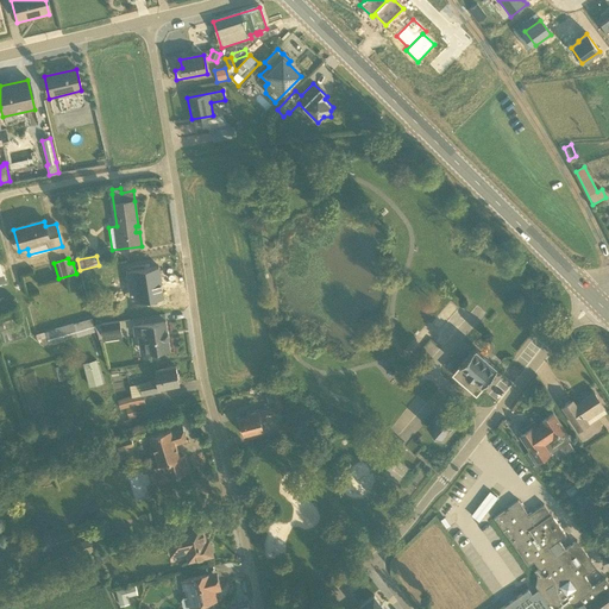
[(0,314),(0,330),(4,330),(1,322),(14,318),(12,311),(0,314)]
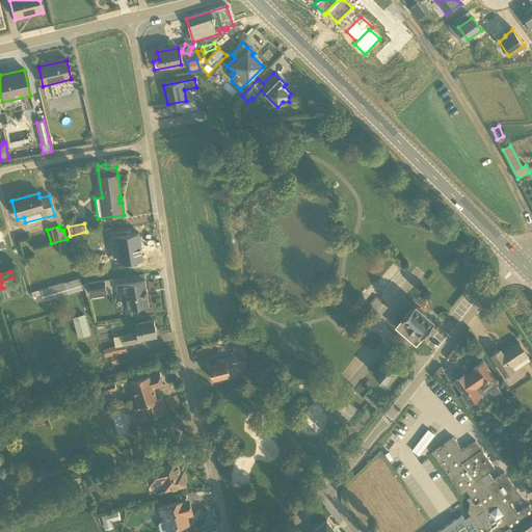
[(79,278),(31,292),(33,299),(35,298),(36,302),(67,293),(68,294),(82,290),(79,278)]
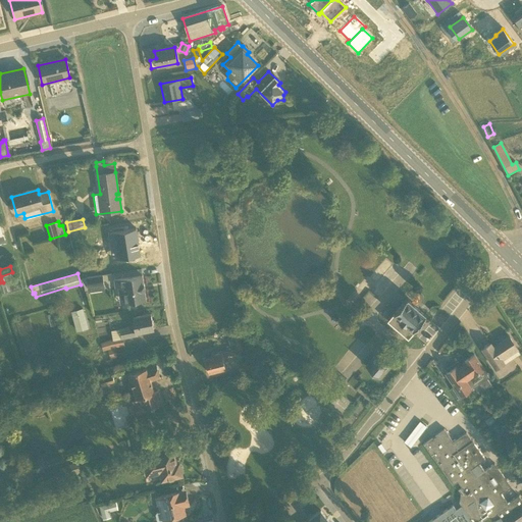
[(103,276),(81,280),(85,291),(88,291),(88,292),(104,290),(103,276)]
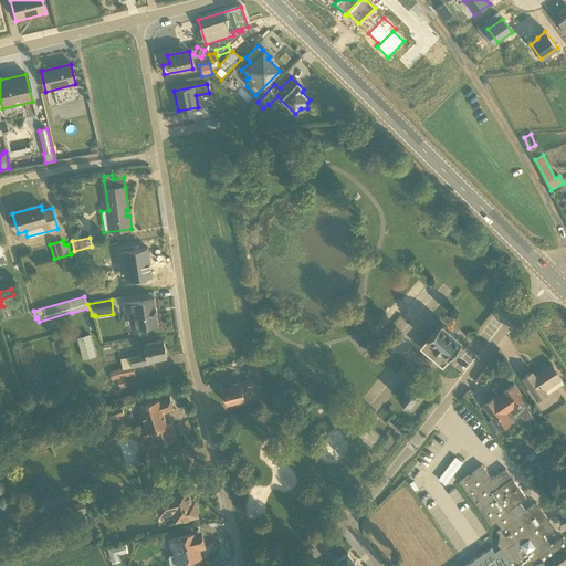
[(154,300),(123,304),(124,312),(127,312),(130,329),(143,327),(145,328),(147,329),(149,328),(150,326),(157,325),(156,315),(157,314),(156,308),(155,308),(154,300)]
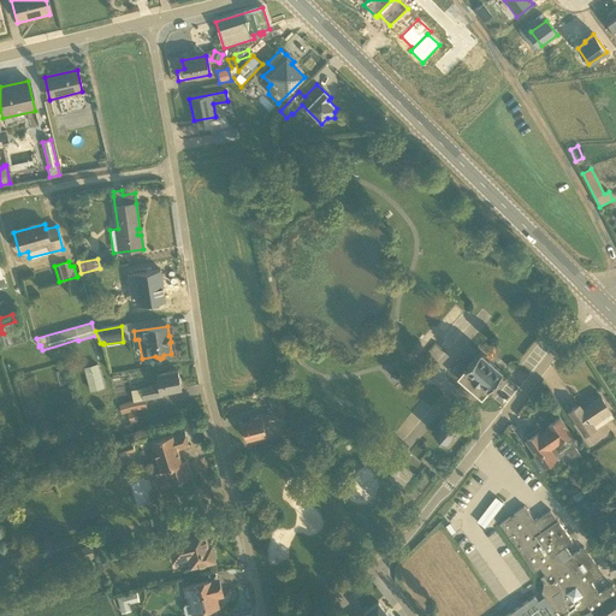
[(503,373),(480,353),(457,379),(481,401),(490,390),(489,389),(503,373)]
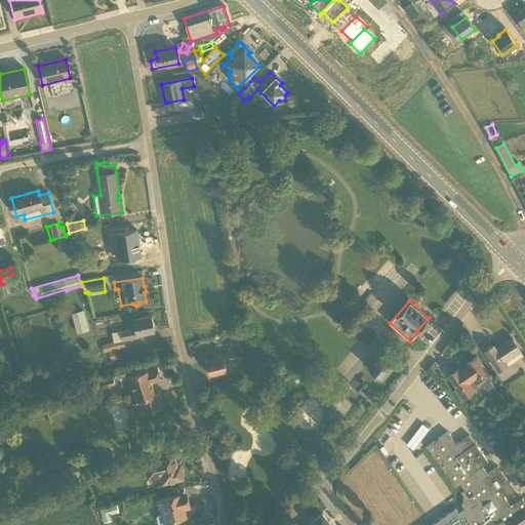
[(71,314),(77,334),(88,330),(83,311),(71,314)]
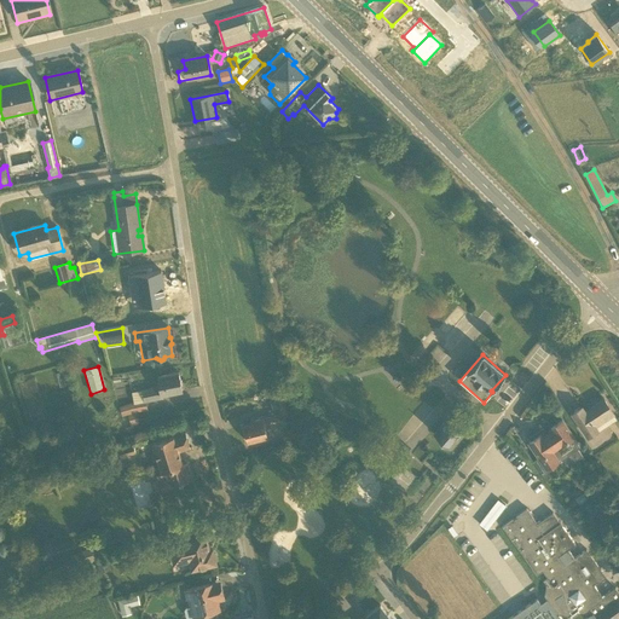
[(63,371),(56,374),(59,387),(67,386),(63,371)]
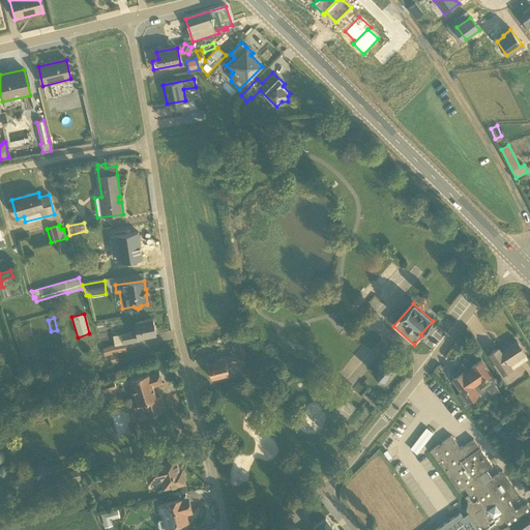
[(339,318),(335,321),(335,325),(340,326),(344,324),(343,320),(339,318)]
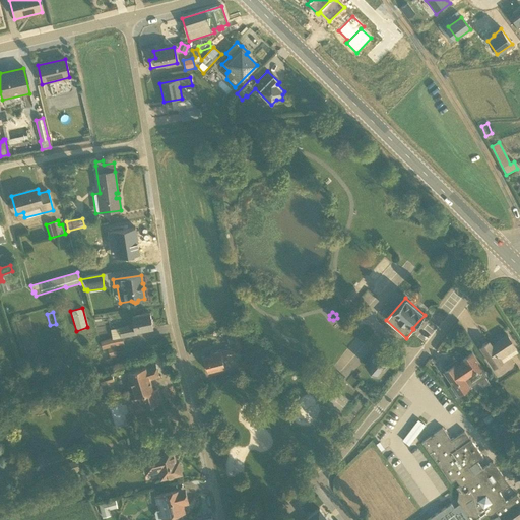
[(152,328),(149,313),(132,317),(133,324),(119,327),(119,328),(110,330),(112,338),(101,342),(103,350),(107,348),(110,358),(117,356),(115,346),(124,344),(122,338),(123,338),(136,335),(136,332),(152,328)]
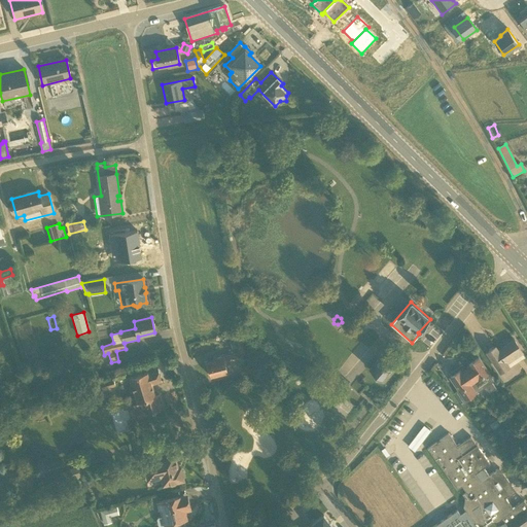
[(495,347),(487,352),(500,373),(524,357),(522,354),(522,353),(514,340),(497,351),(495,347)]
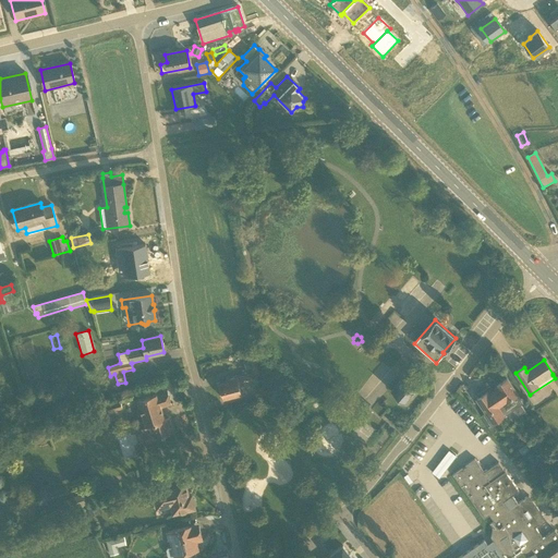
[(422,385),(407,372),(390,390),(405,404),(422,385)]
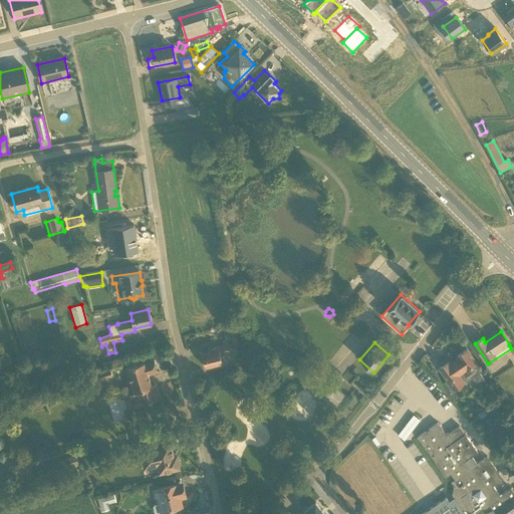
[(202,354),(205,367),(222,363),(221,359),(231,356),(230,353),(232,352),(230,344),(210,350),(210,352),(202,354)]
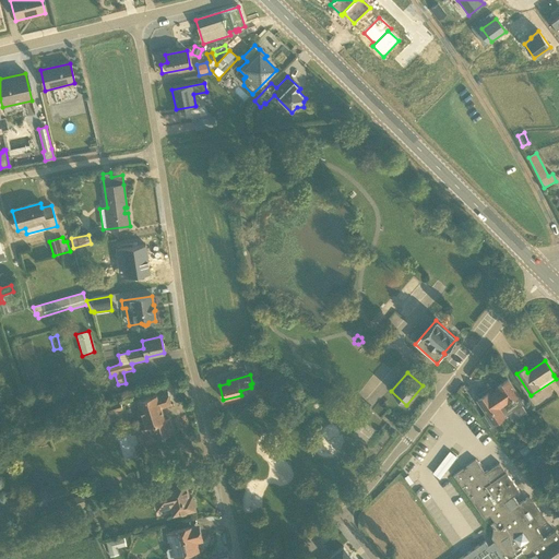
[(523,404),(507,380),(497,387),(499,390),(489,396),(487,393),(477,400),(487,414),(482,417),(492,433),(497,429),(494,425),(513,412),(516,418),(525,412),(521,406),(523,404)]
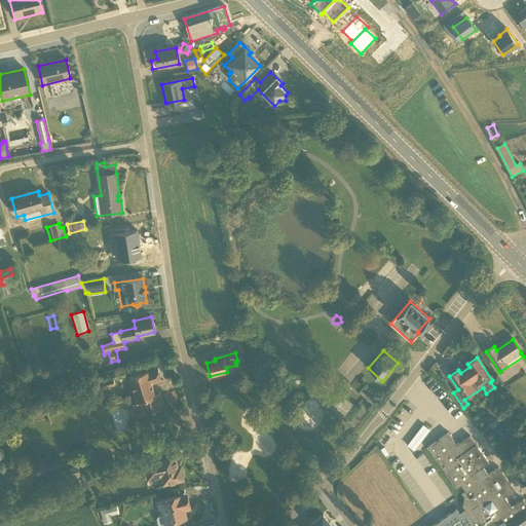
[(249,364),(239,367),(241,374),(251,372),(249,364)]
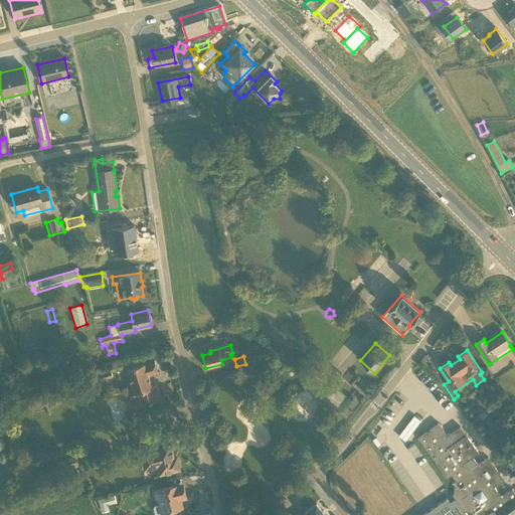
[(135,410),(152,404),(153,404),(152,402),(160,399),(156,386),(152,387),(148,376),(158,373),(154,360),(126,369),(128,375),(126,378),(127,382),(130,384),(131,384),(132,388),(129,390),(135,410)]
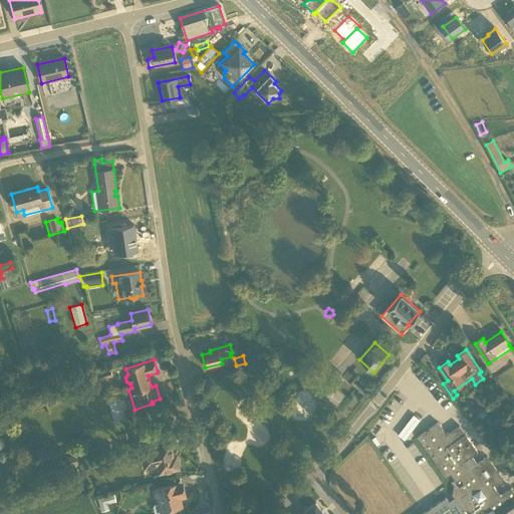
[(61,364),(63,374),(72,372),(69,362),(61,364)]
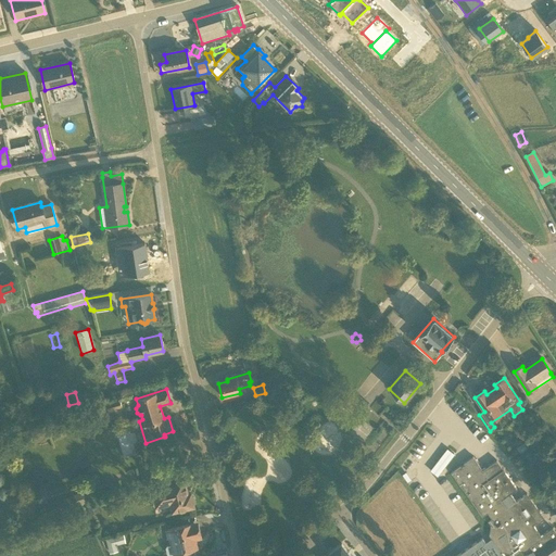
[(105,403),(108,412),(122,407),(119,400),(105,403)]
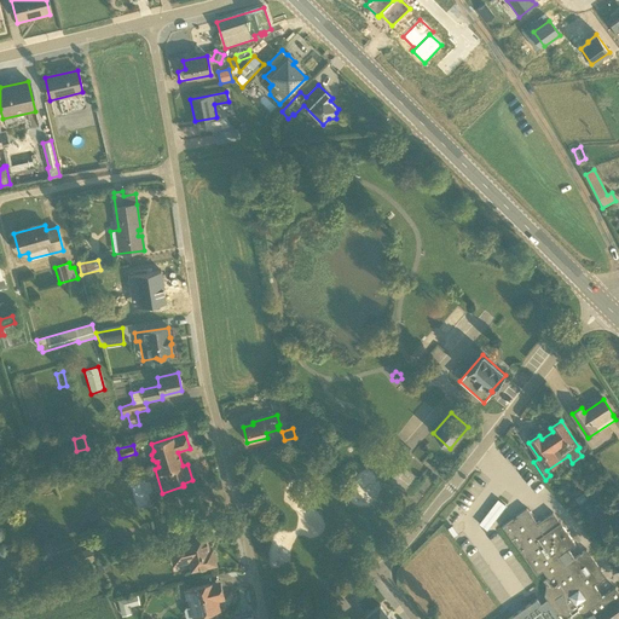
[(548,490),(533,480),(528,489),(542,498),(548,490)]
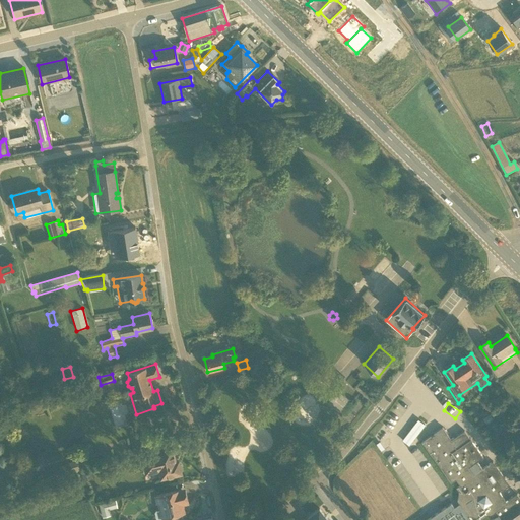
[(489,414),(482,419),(486,425),(493,419),(489,414)]
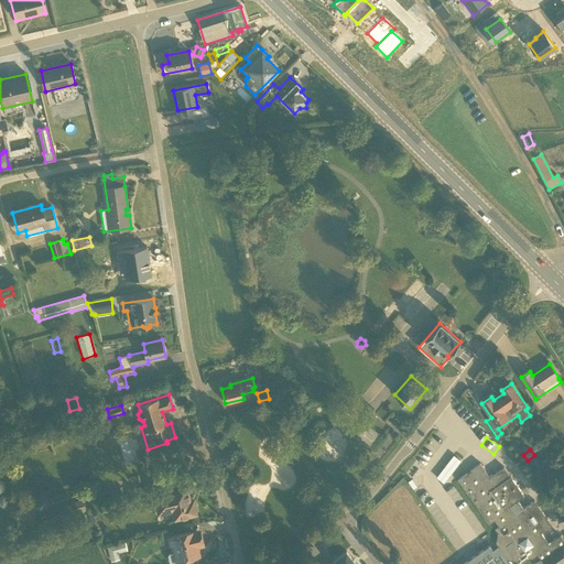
[(443,483),(462,459),(454,454),(436,477),(443,483)]
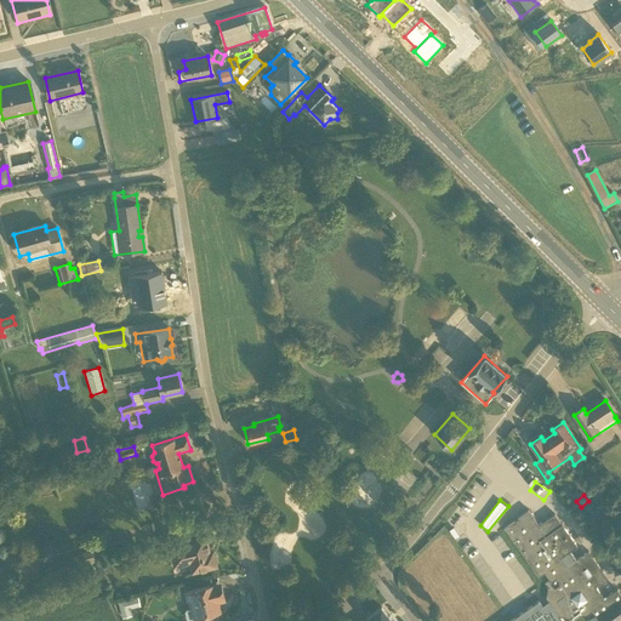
[(468,511),(461,506),(457,511),(465,516),(468,511)]
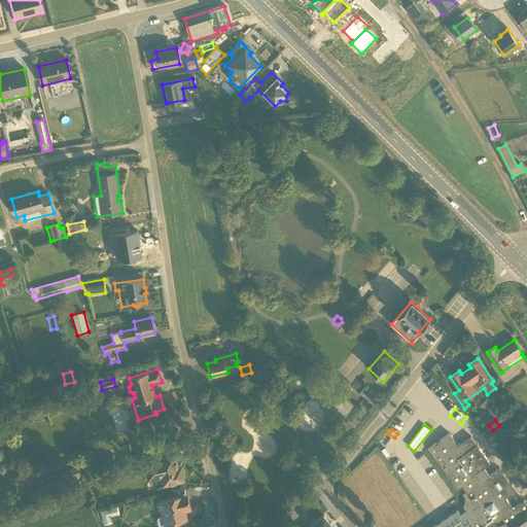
[(526,526),(526,505),(523,501),(514,507),(514,506),(512,507),(504,498),(507,496),(510,497),(516,492),(499,468),(489,475),(484,467),(489,464),(470,436),(457,447),(448,433),(427,448),(456,490),(461,487),(465,492),(462,494),(464,498),(463,507),(465,511),(460,515),(457,511),(433,526),(526,526)]
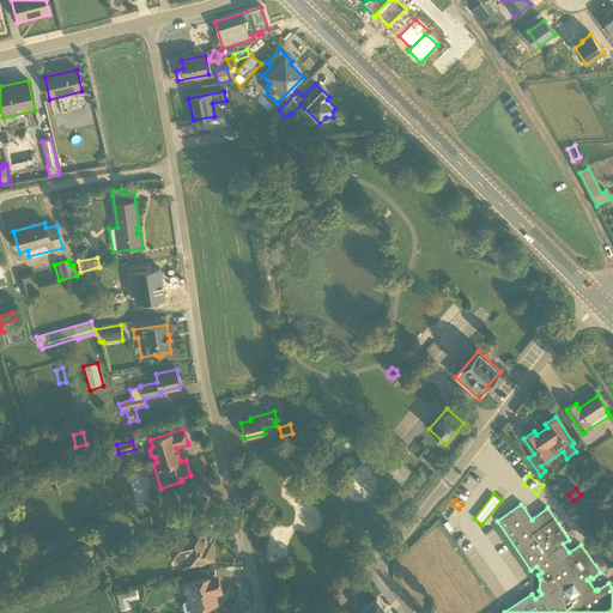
[(205,562),(213,559),(213,557),(214,554),(213,550),(211,547),(210,545),(206,546),(204,539),(205,538),(202,528),(181,534),(181,535),(165,540),(171,562),(186,557),(188,566),(198,565),(200,566),(204,565),(205,562)]
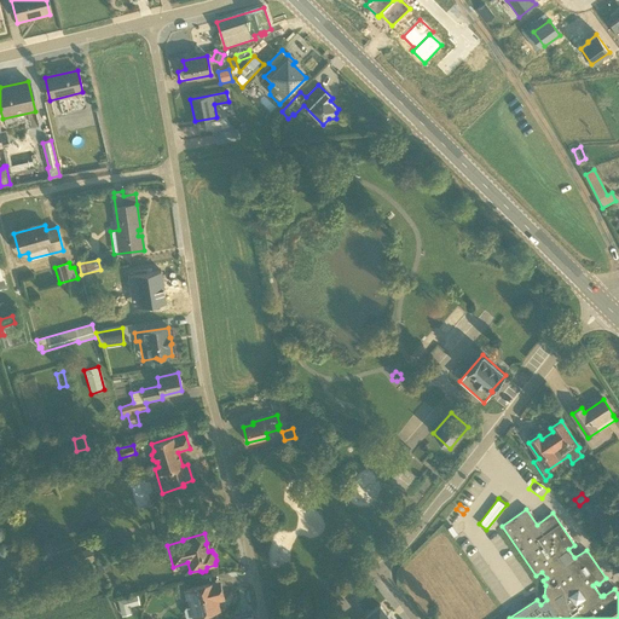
[(184,590),(185,600),(187,600),(190,607),(185,608),(184,611),(186,618),(189,618),(220,611),(218,601),(224,600),(220,582),(208,584),(184,590)]
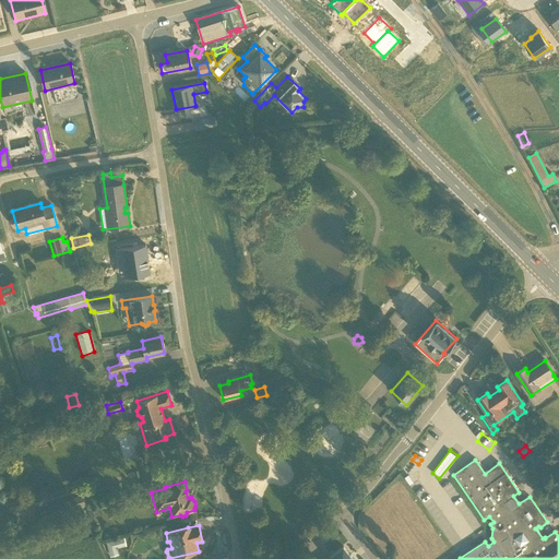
[(106,543),(109,556),(118,555),(117,548),(126,546),(123,537),(106,543)]
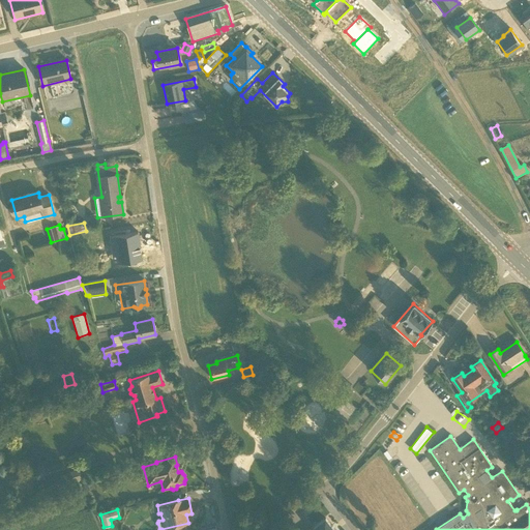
[(313,529),(333,529),(325,519),(313,529)]
